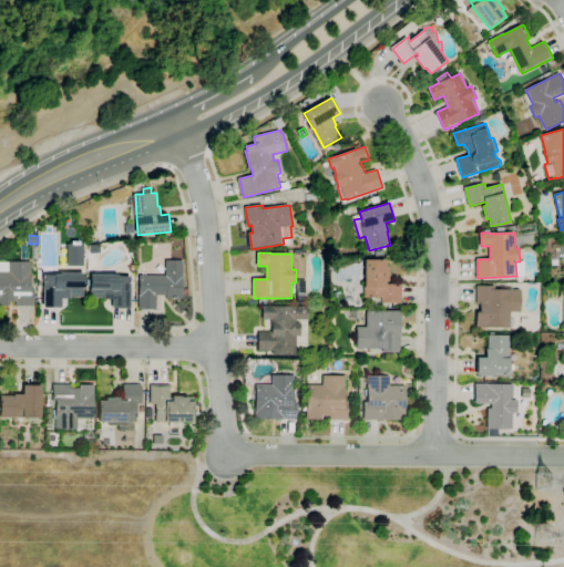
[(395,305),(387,305),(386,303),(382,303),(382,298),(365,298),(365,260),(386,260),(386,268),(389,268),(389,281),(386,281),(386,285),(402,285),(402,303),(395,303),(395,305)]
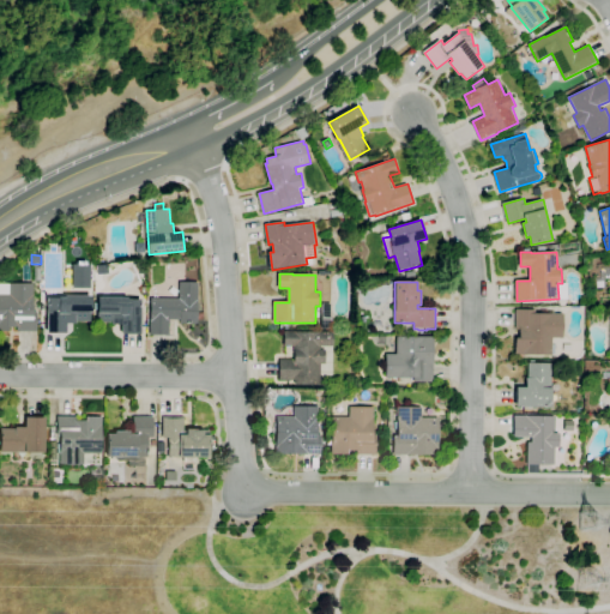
[(171,336),(152,336),(152,321),(152,299),(181,299),(181,283),(199,283),(199,313),(205,313),(205,321),(199,321),(199,323),(192,323),(192,324),(188,324),(188,323),(181,323),(181,320),(171,320),(171,336)]
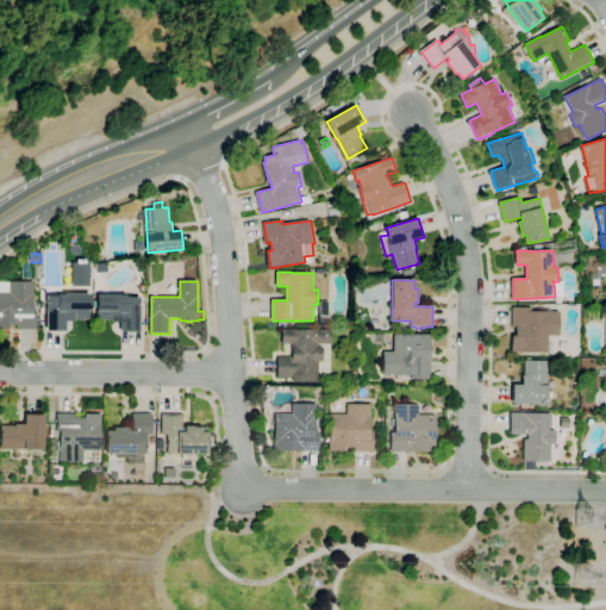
[(38,330),(18,330),(18,327),(16,327),(7,327),(7,329),(0,329),(0,282),(33,282),(33,310),(38,310),(38,330)]
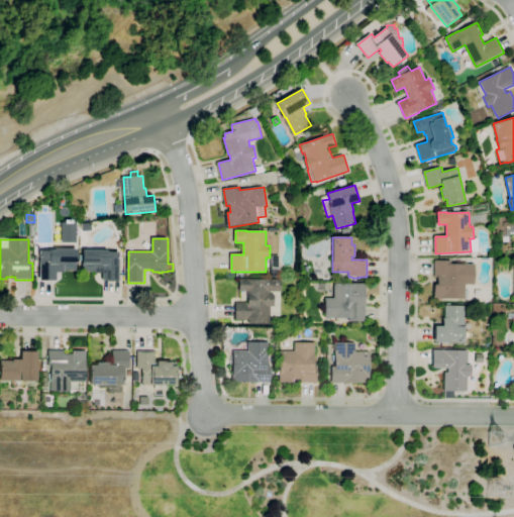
[(57,281),(41,281),(41,251),(56,251),(56,249),(78,249),(78,271),(66,271),(66,273),(57,273),(57,281)]
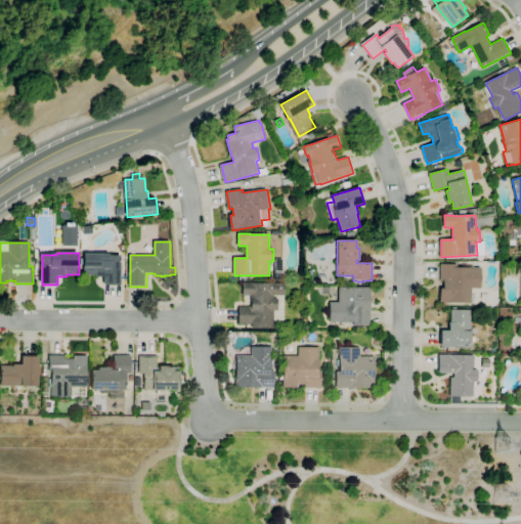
[(121,286),(105,286),(105,277),(96,277),(96,275),(84,275),(84,254),(111,254),(111,256),(122,256),(121,286)]
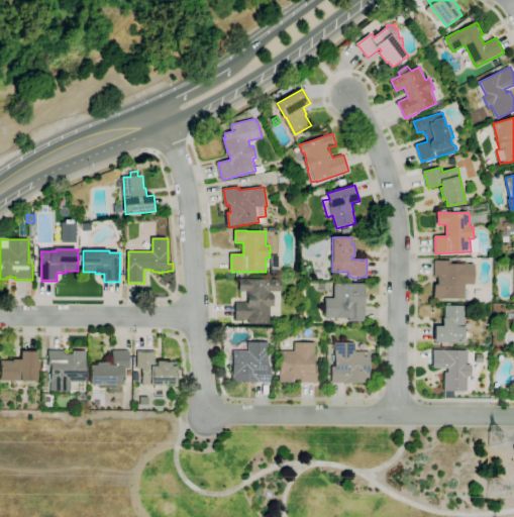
[(280,270),(272,270),(272,255),(280,255),(280,270)]
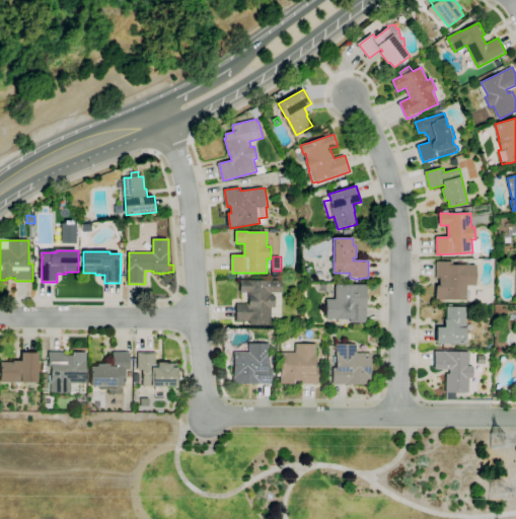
[(468,301),(438,300),(438,286),(440,286),(440,279),(437,279),(437,262),(454,263),(454,266),(458,266),(458,263),(464,263),(464,264),(467,264),(470,264),(470,266),(477,266),(477,286),(469,286),(468,301)]
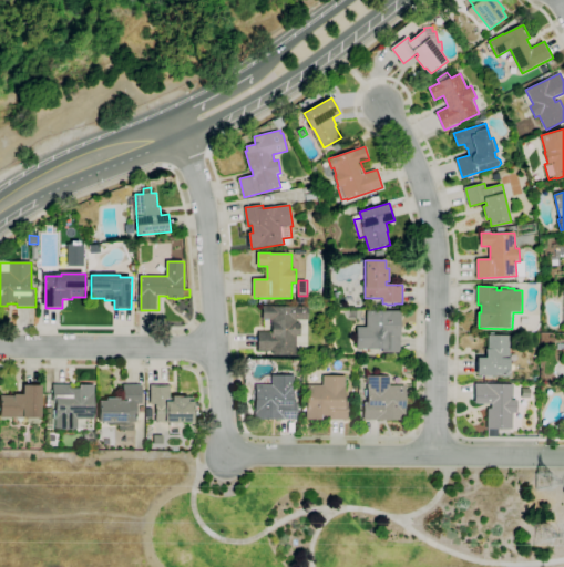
[(273,356),(273,351),(258,351),(259,332),(274,332),(274,319),(264,319),(264,308),(309,308),(309,320),(298,320),(298,323),(301,323),(301,338),(296,338),(296,356),(273,356)]
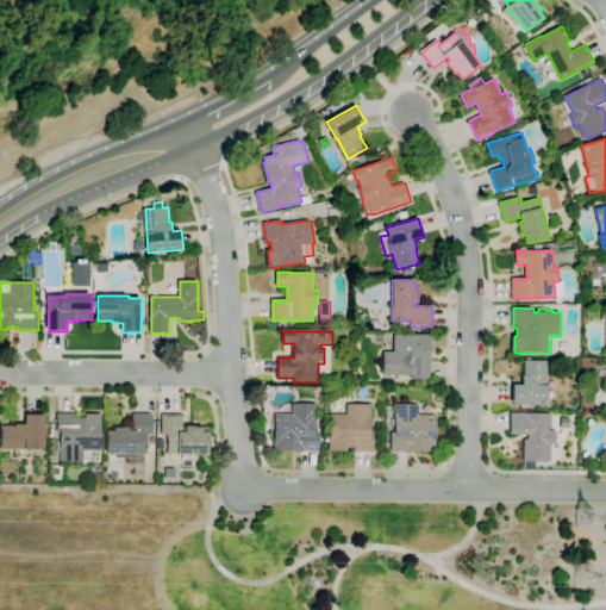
[(385,375),(383,363),(385,352),(394,352),(394,335),(432,335),(432,379),(413,379),(413,375),(385,375)]
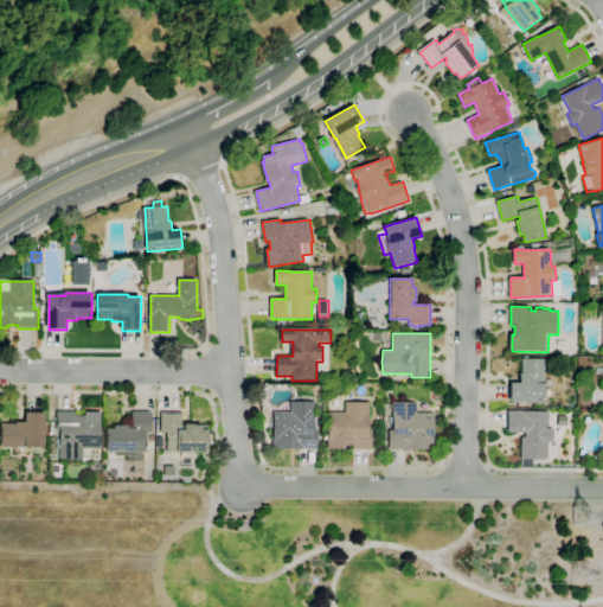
[(545,402),(511,403),(511,383),(521,383),(521,374),(523,374),(523,359),(545,359),(545,402)]
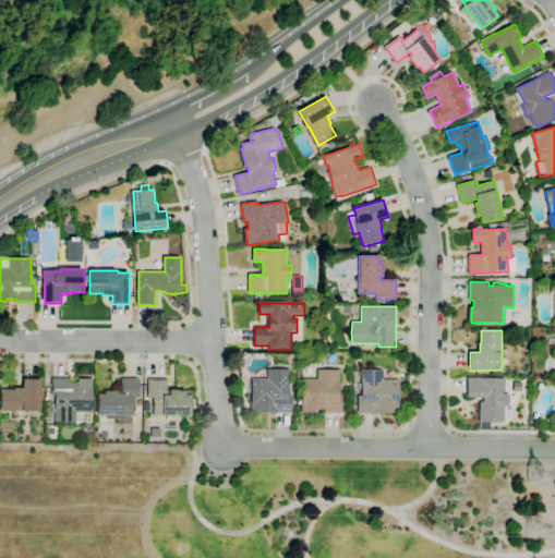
[(293,413),(252,413),(252,379),(268,379),(268,370),(290,370),(290,396),(293,396),(293,413)]
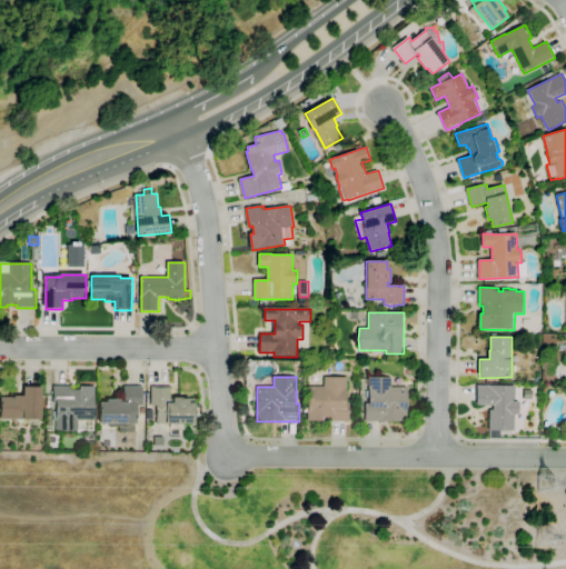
[(350,421),(331,421),(331,417),(324,417),(324,421),(308,421),(309,387),(325,387),(326,377),(347,378),(347,403),(350,403),(350,421)]
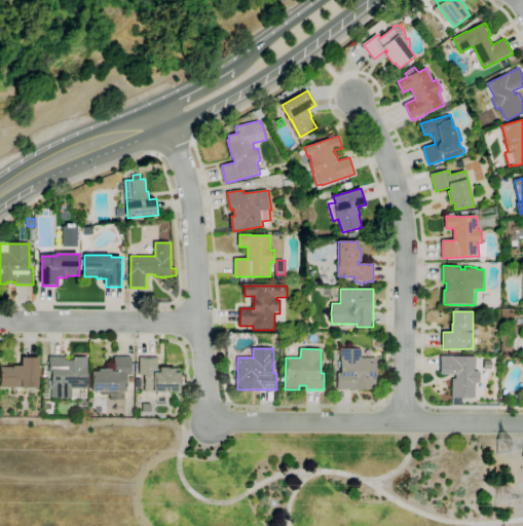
[(376,390),(338,389),(338,373),(341,373),(341,348),(362,348),(362,358),(376,358),(376,390)]
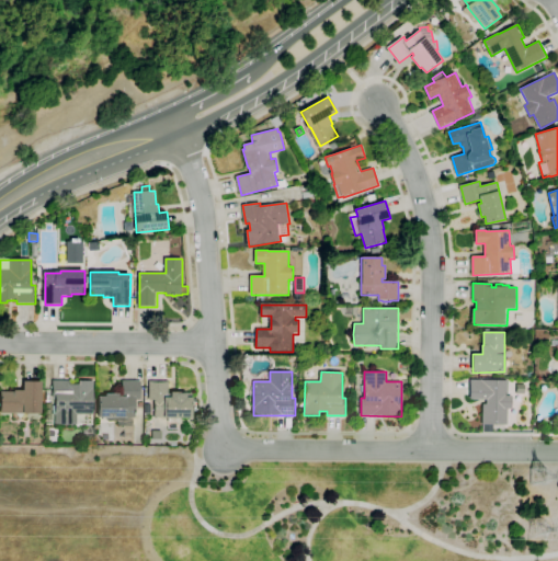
[(78,424),(57,424),(57,414),(56,414),(56,399),(54,399),(54,380),(72,380),(71,386),(80,386),(80,380),(94,380),(94,415),(78,415),(78,424)]
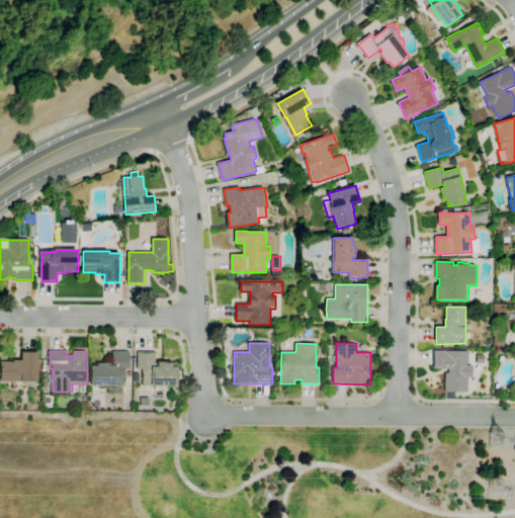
[(116,384),(91,384),(91,366),(98,366),(98,363),(110,364),(110,366),(117,366),(117,365),(113,365),(113,351),(132,352),(132,368),(126,368),(126,384),(116,384)]
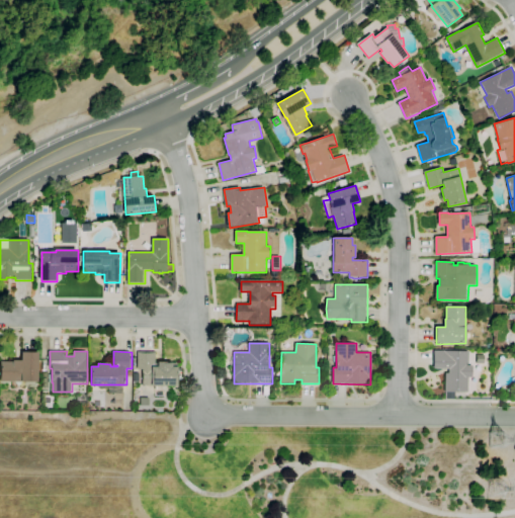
[(469,393),(446,393),(446,373),(449,373),(449,368),(435,368),(435,351),(469,351),(469,365),(473,365),(473,377),(469,377),(469,393)]
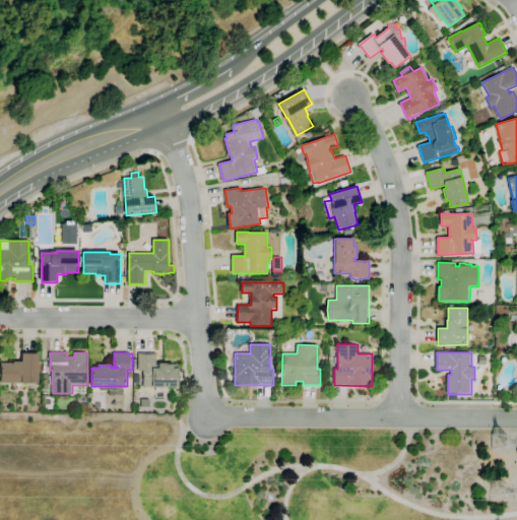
[(2,383),(2,364),(15,363),(15,362),(22,362),(22,354),(39,353),(39,382),(2,383)]
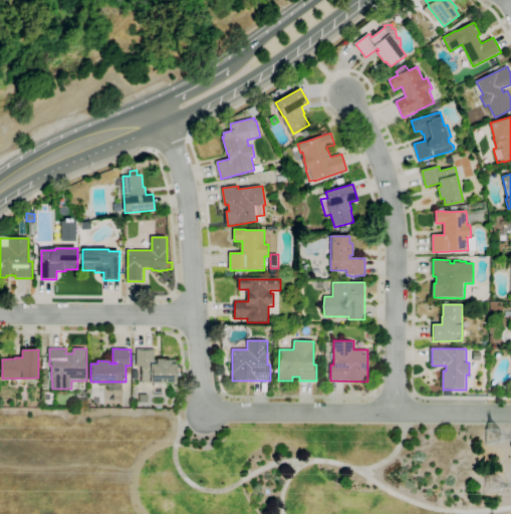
[(178,383),(142,383),(142,366),(138,366),(138,349),(156,349),(156,364),(158,364),(158,359),(172,359),(172,364),(178,364),(178,383)]
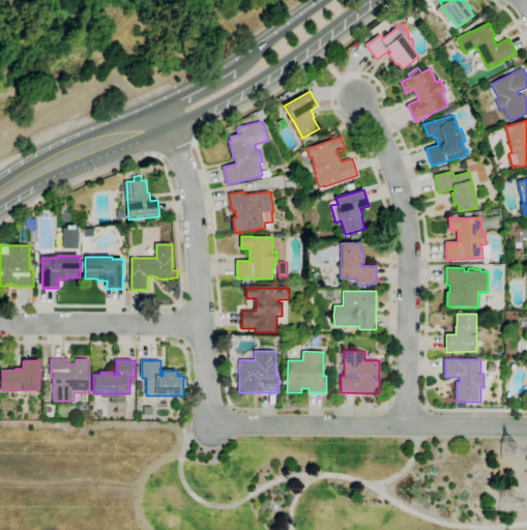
[(82,421),(80,405),(89,405),(90,420),(82,421)]
